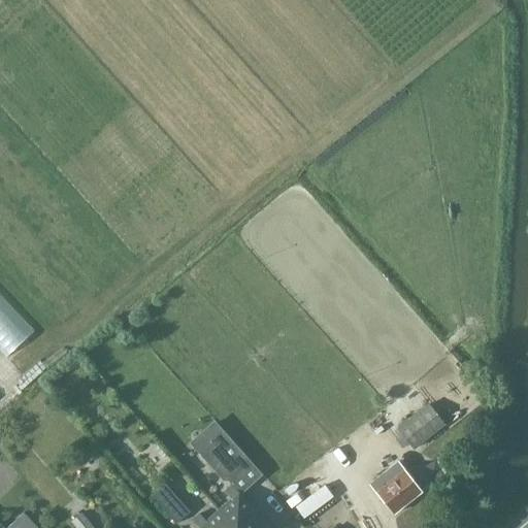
[(443,425),(426,404),(396,430),(414,450),(443,425)]
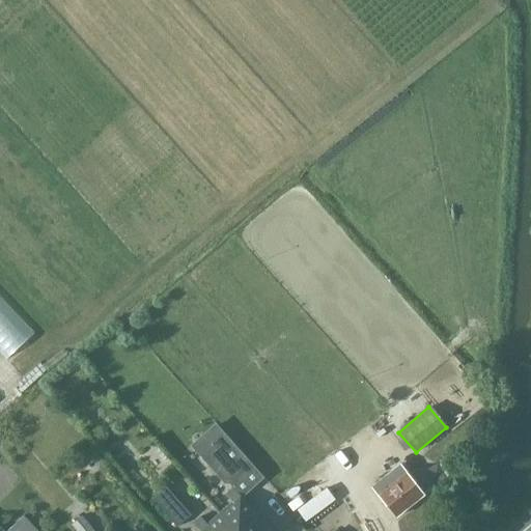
[(214,444),(200,456),(225,484),(239,472),(249,463),(224,435),(214,444)]
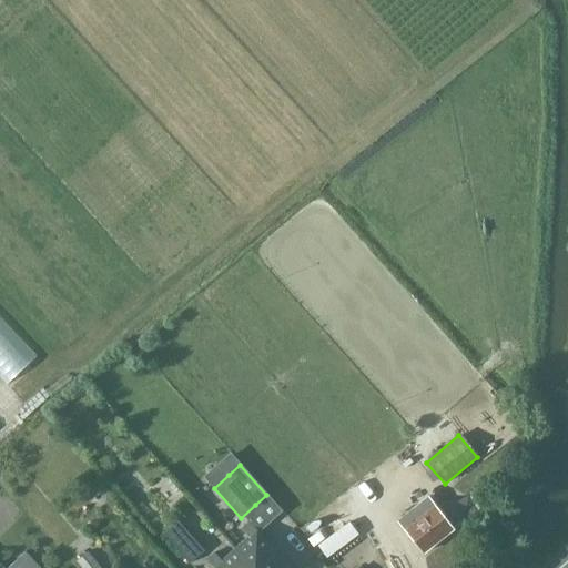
[(468,495),(454,503),(464,519),(478,510),(468,495)]
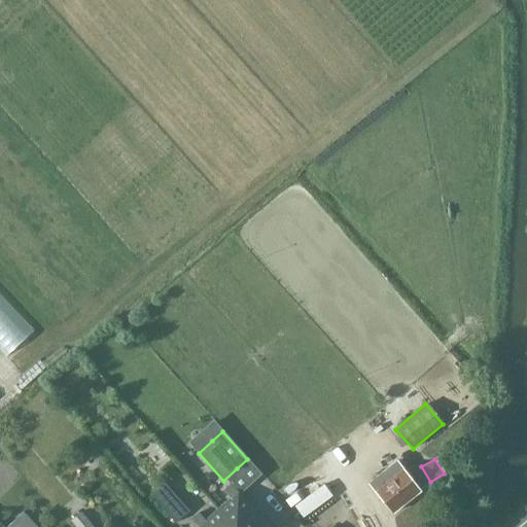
[(384,471),(369,483),(393,513),(413,496),(420,490),(414,484),(401,468),(396,461),(384,471)]
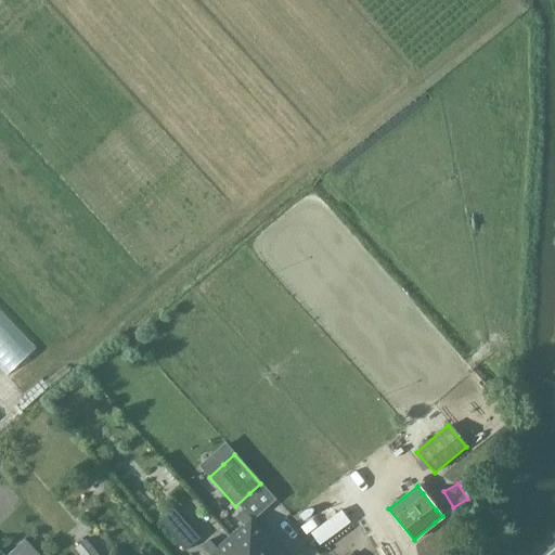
[(159,521),(185,551),(199,538),(173,508),(159,521)]
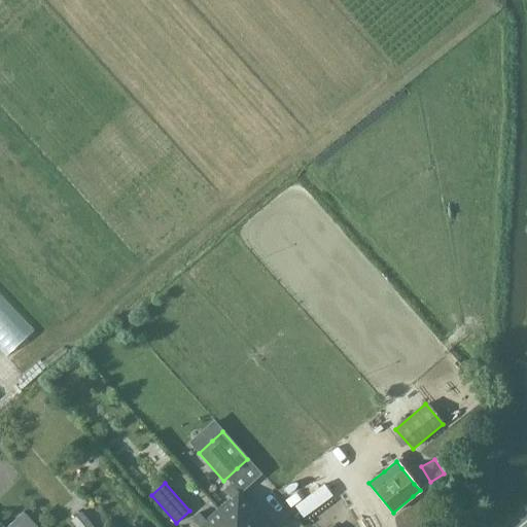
[(231,498),(218,510),(234,526),(270,526),(239,491),(238,491),(232,484),(224,490),(231,498)]
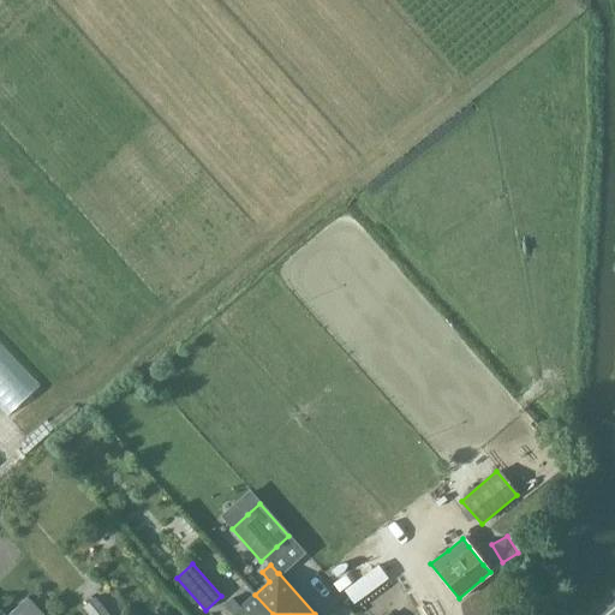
[(273,614),(255,595),(240,608),(232,598),(224,605),(232,614),(231,614),(273,614)]
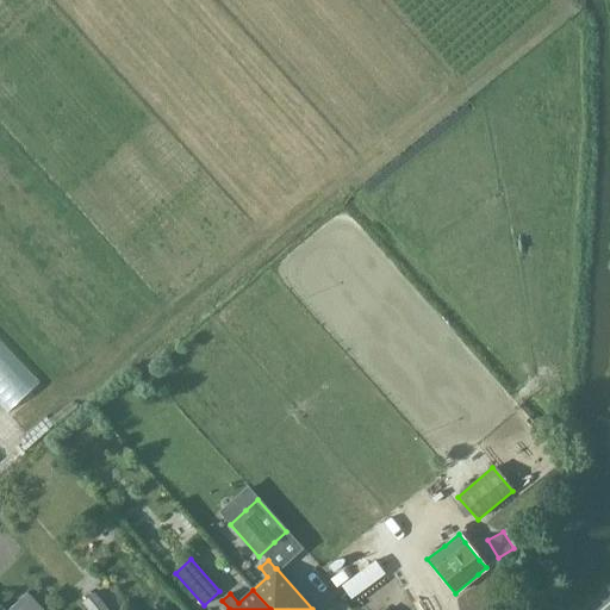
[(107,609),(92,591),(80,603),(86,609),(107,609)]
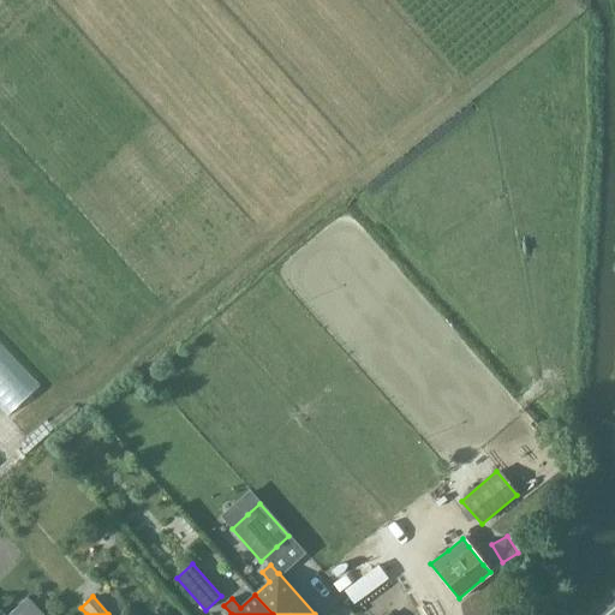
[(0,614),(42,614),(27,597),(7,614),(1,614),(0,613),(0,614)]
